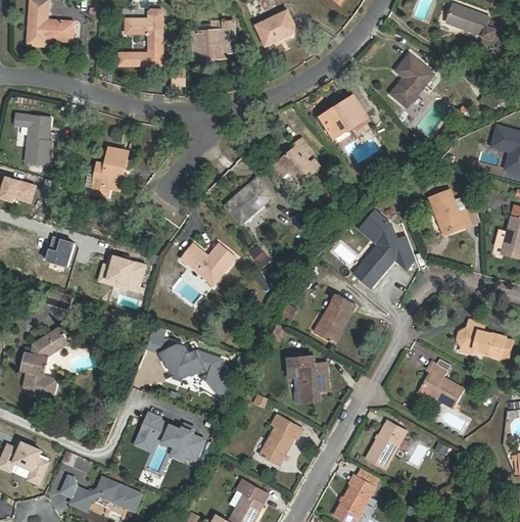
[(46,0),(28,0),(25,44),(43,45),(43,39),(69,42),(72,21),(45,20),(46,0)]
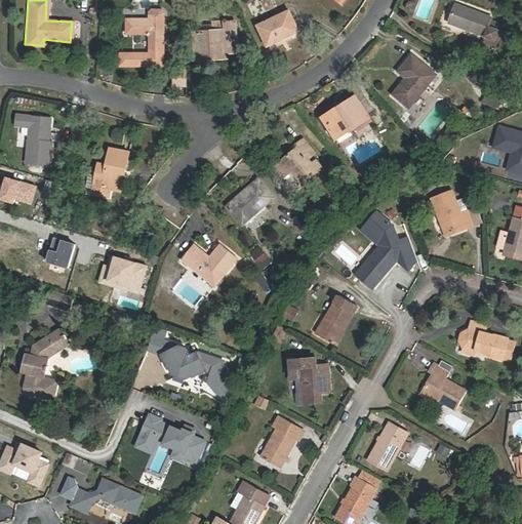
[(495,48),(502,33),(485,26),(487,19),(488,17),(453,4),(446,22),(481,35),(479,41),(495,48)]
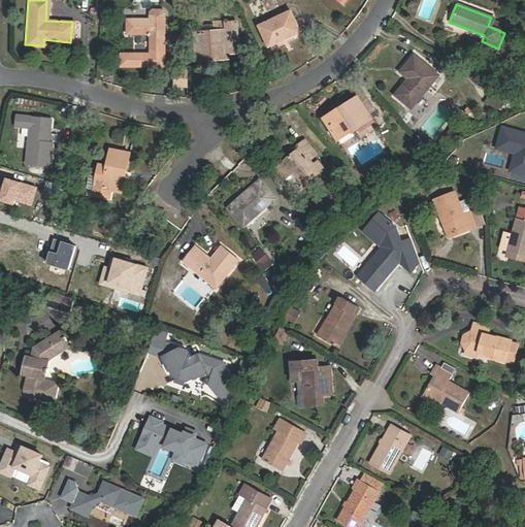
[(289,10),(257,25),(266,45),(298,31),(289,10)]
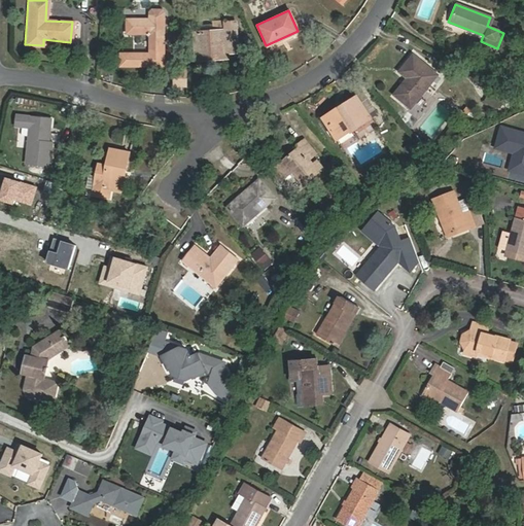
[(139,20),(125,20),(125,34),(146,34),(147,53),(117,53),(117,67),(161,67),(161,27),(161,13),(159,11),(152,11),(150,13),(150,20),(148,21),(148,18),(139,18),(139,20)]
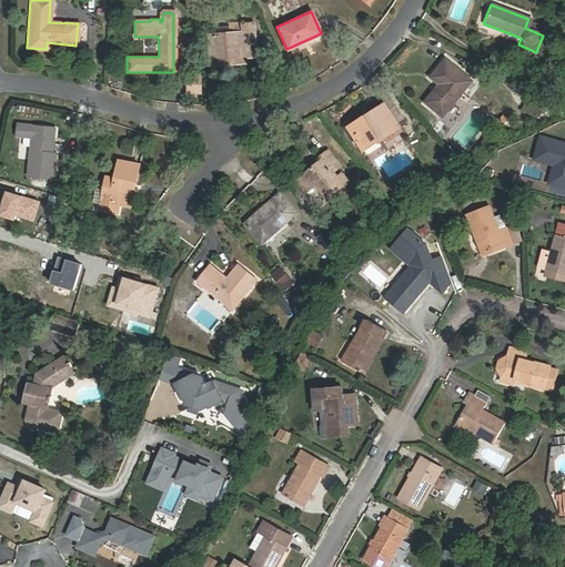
[(546,29),(527,21),(525,28),(543,36),(546,29)]
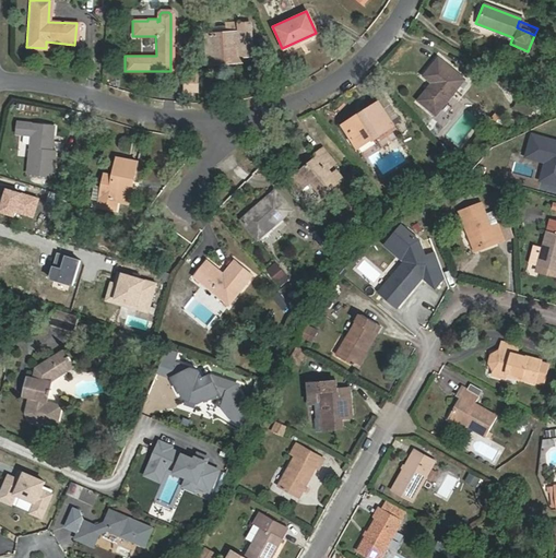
[(205,34),(208,56),(238,54),(249,54),(247,22),(236,23),(236,32),(205,34)]
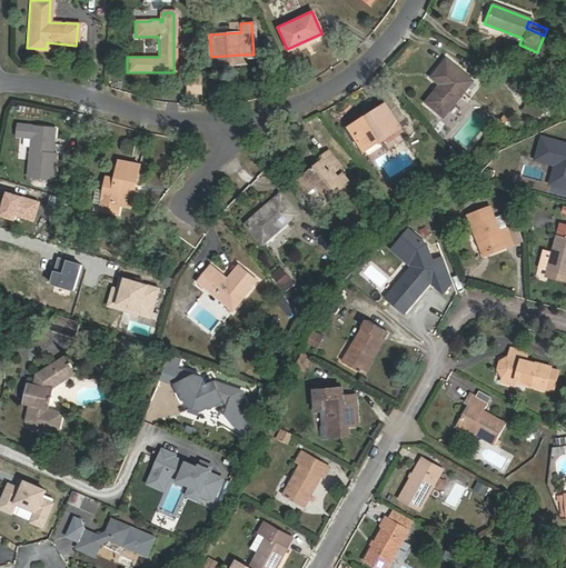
[(424,102),(442,117),(456,97),(469,80),(443,59),(433,71),(428,77),(438,86),(424,102)]
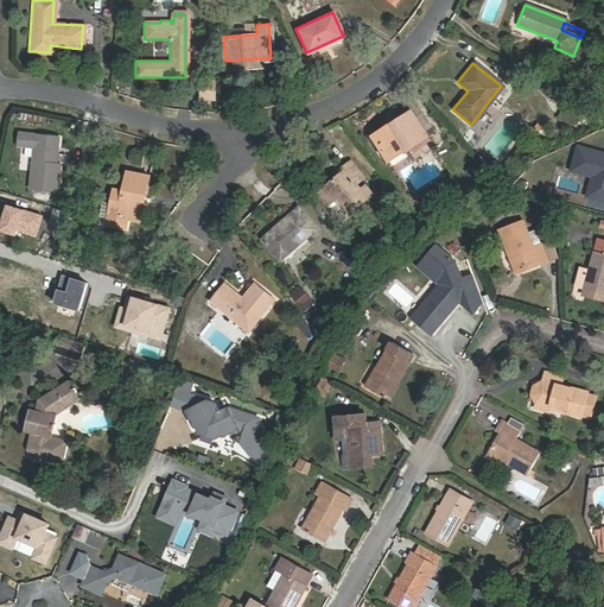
[(197,78),(197,100),(214,100),(214,78),(197,78)]
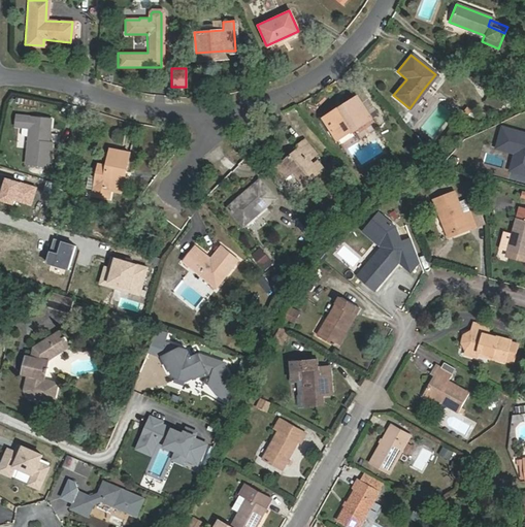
[(339,111),(358,100),(355,96),(336,108),(339,111)]
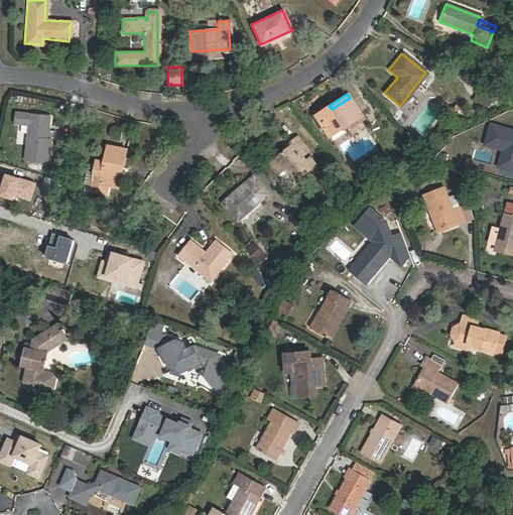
[(362,116),(350,98),(332,109),(329,106),(313,115),(327,136),(340,128),(341,130),(362,116)]
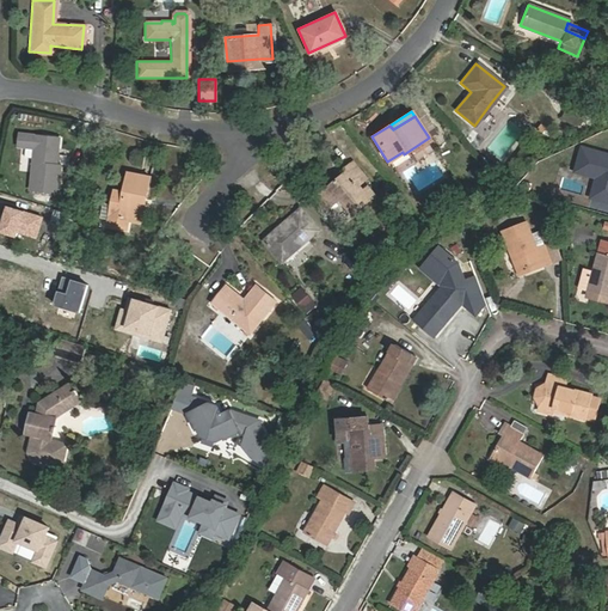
[(47,133),(12,134),(12,146),(29,146),(29,188),(56,188),(56,160),(51,160),(51,144),(47,144),(47,133)]
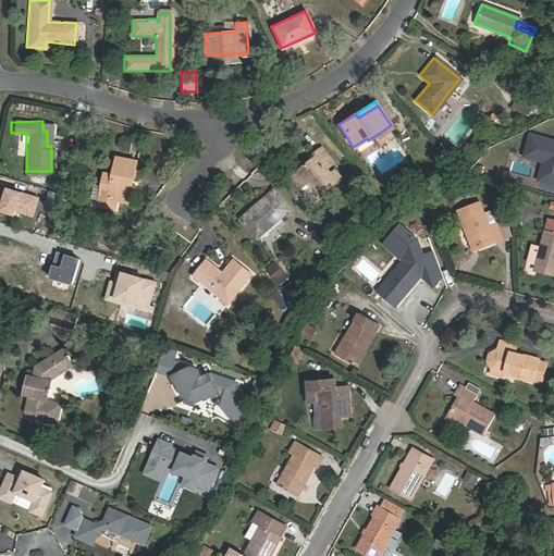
[(553,138),(526,131),(519,156),(539,161),(533,180),(553,185),(553,138)]
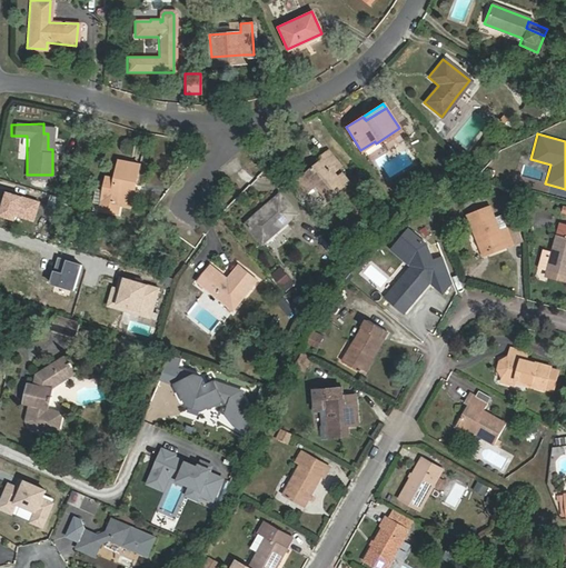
[(325,199),(346,182),(339,173),(335,177),(330,171),(338,166),(326,150),(318,157),(319,158),(323,162),(313,170),(298,181),(306,190),(314,185),(325,199)]
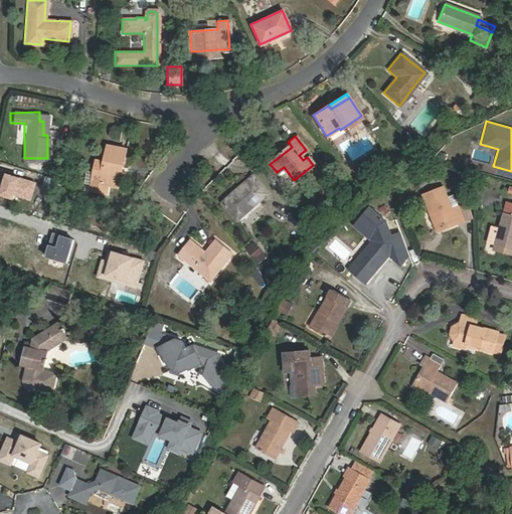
[(289,143),(280,150),(283,154),(292,147),(289,143)]
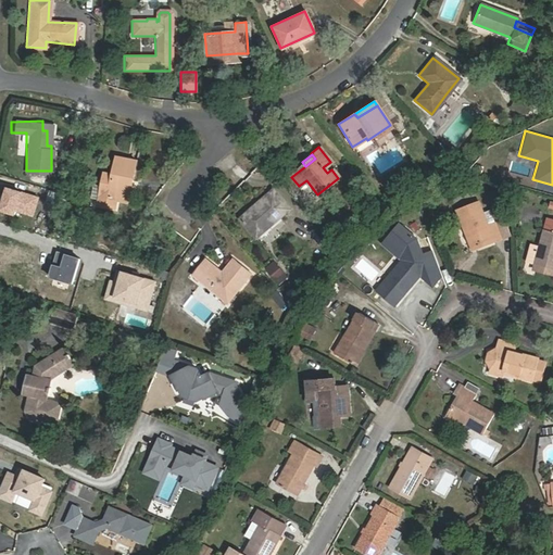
[(124,202),(133,161),(114,158),(111,175),(102,173),(97,196),(124,202)]
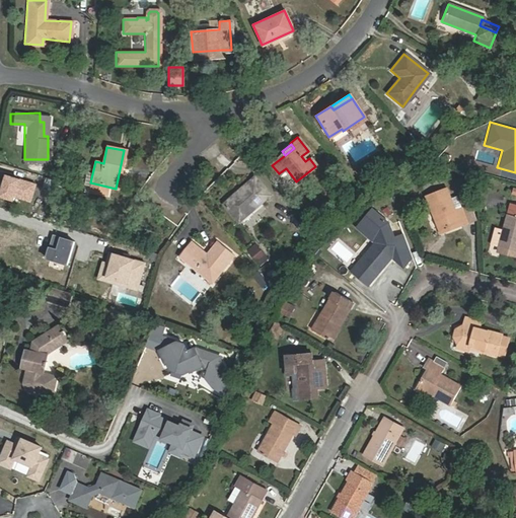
[(444,165),(434,169),(436,175),(446,171),(444,165)]
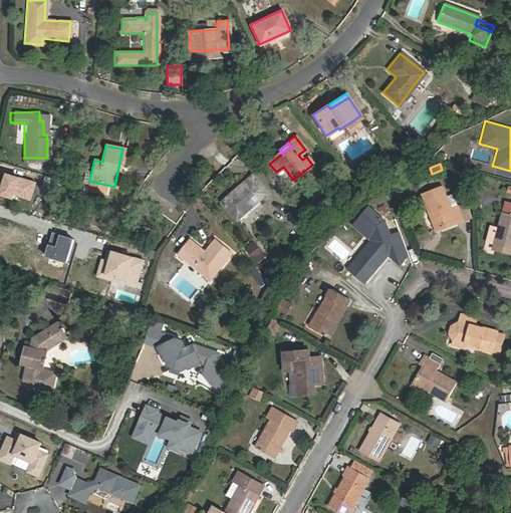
[(266,194),(250,175),(219,202),(234,220),(266,194)]
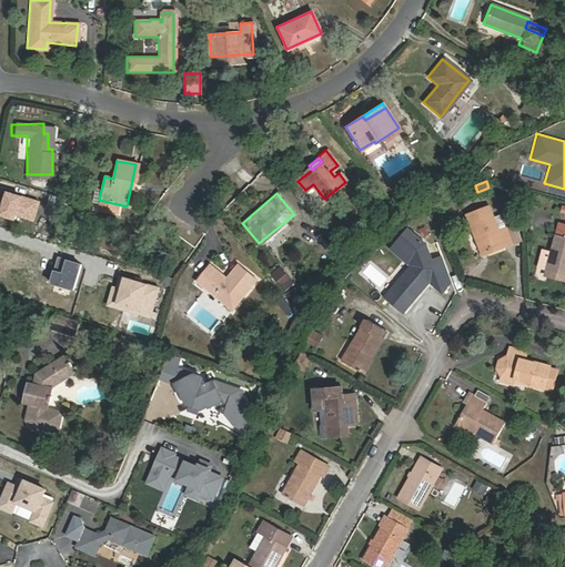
[(464,214),(472,234),(476,232),(483,249),(500,243),(501,246),(510,243),(503,228),(495,231),(486,206),(464,214)]
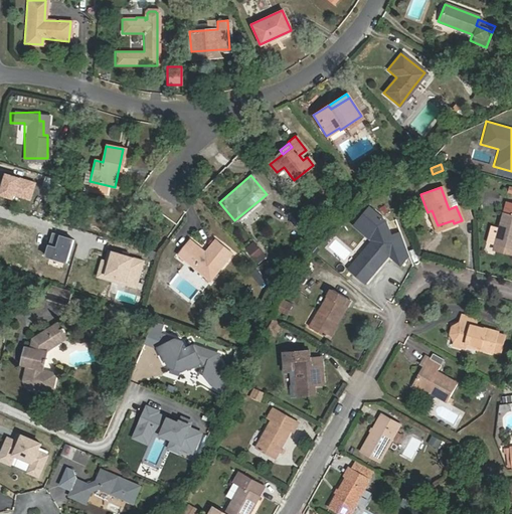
[(464,203),(456,206),(462,220),(469,218),(464,203)]
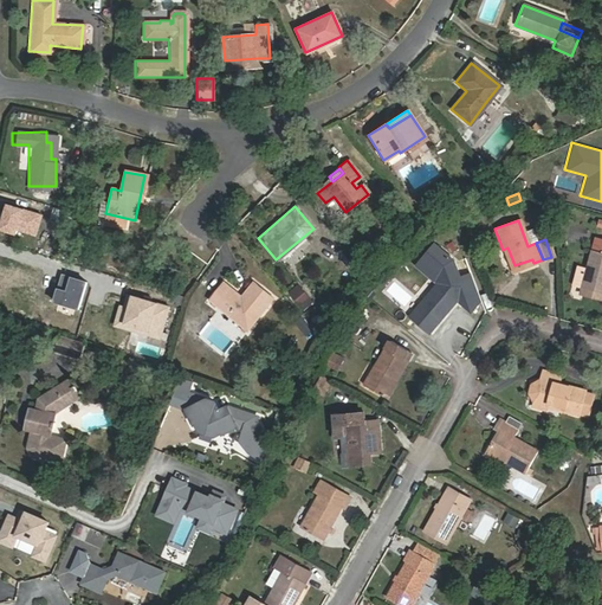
[(412,264),(434,283),(408,315),(427,332),(453,301),(468,311),(479,300),(468,272),(458,275),(453,258),(431,242),(412,264)]
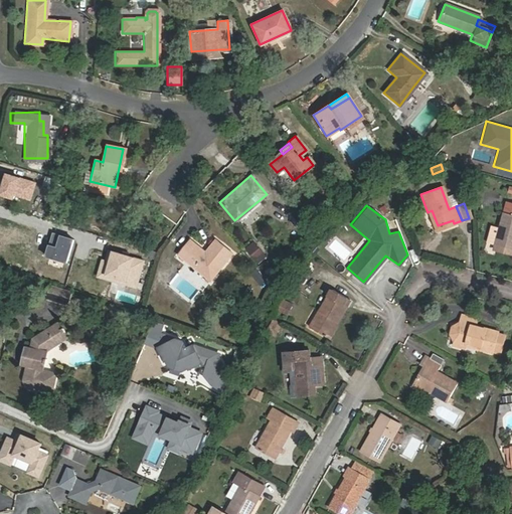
[(511,209),(503,207),(496,232),(493,244),(511,248),(511,209)]
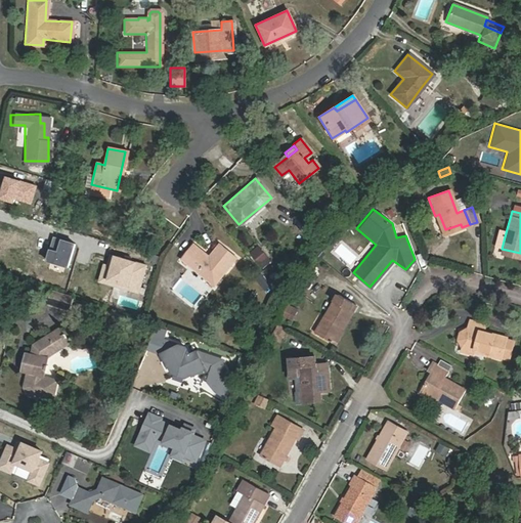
[(287,218),(297,229),(304,223),(294,212),(287,218)]
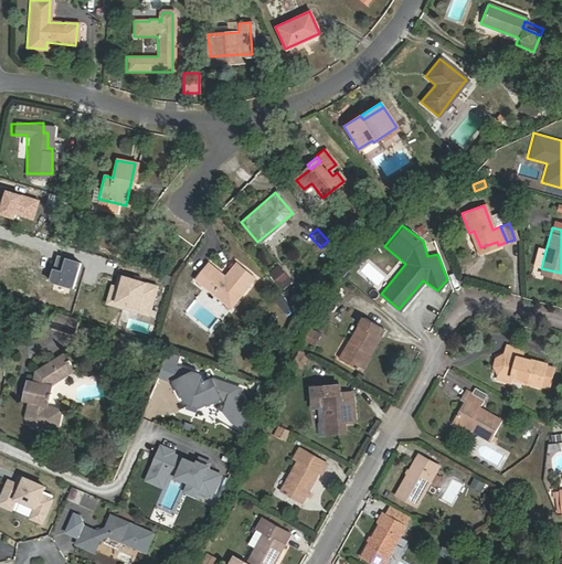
[(474,231),(469,233),(477,254),(498,245),(497,242),(480,247),(474,231)]
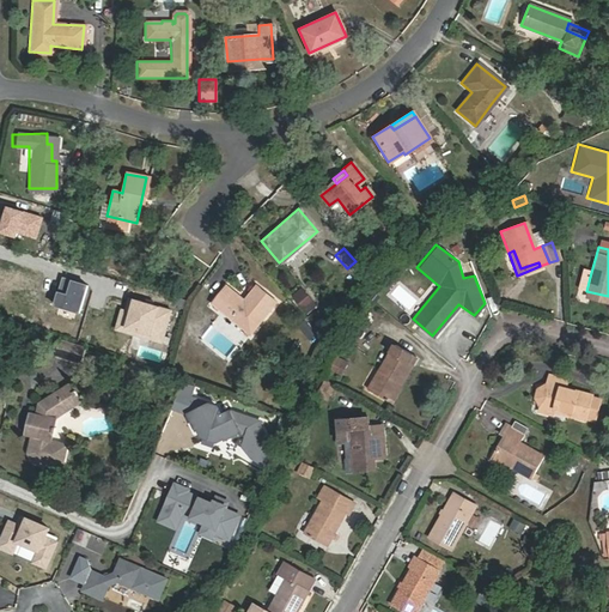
[(586,291),(590,277),(580,274),(577,289),(586,291)]
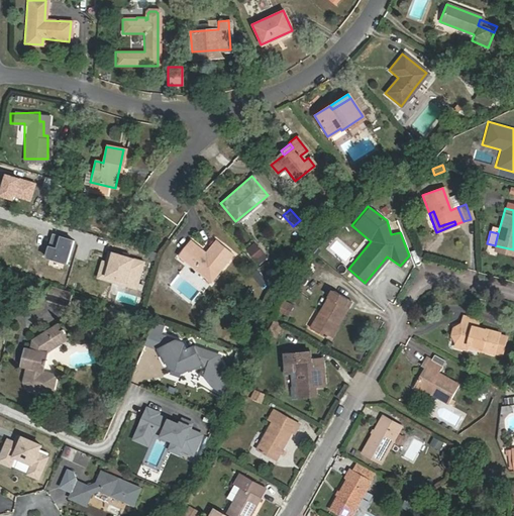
[(73,239),(49,232),(42,256),(66,264),(73,239)]
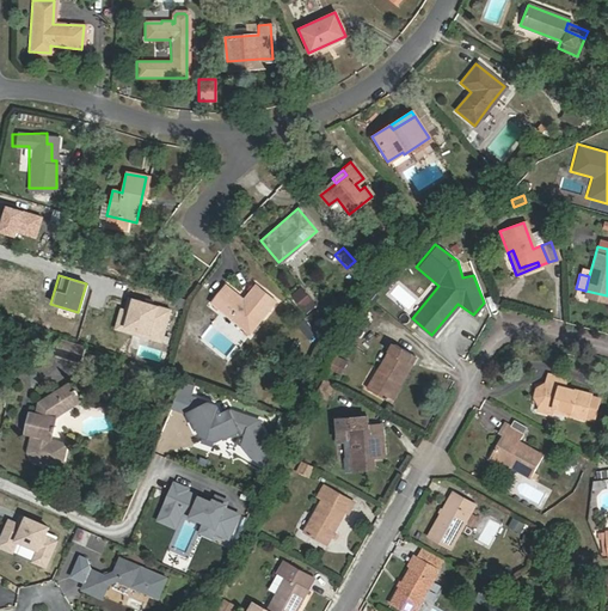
[(241,299),(223,286),(210,303),(247,333),(272,301),(252,286),(241,299)]
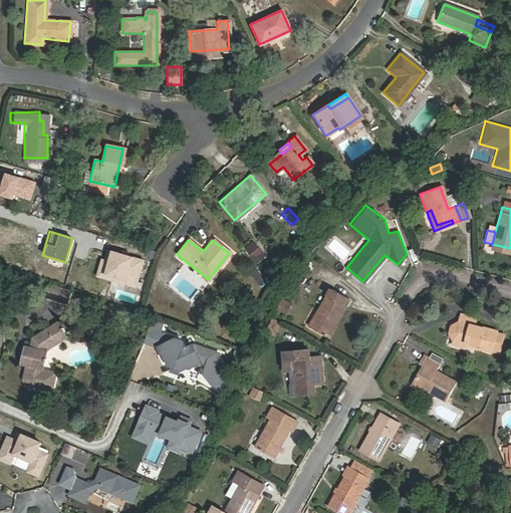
[(258,250),(252,243),(245,249),(251,256),(258,250)]
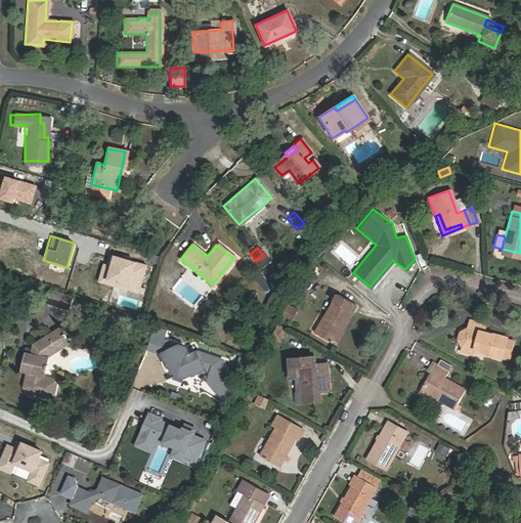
[(520,257),(520,253),(502,249),(501,253),(520,259),(520,257)]
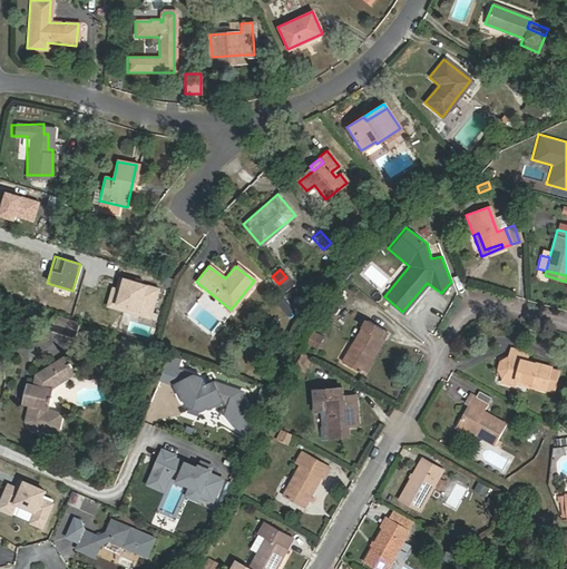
[(159,288),(121,277),(118,287),(111,285),(105,307),(149,320),(159,288)]
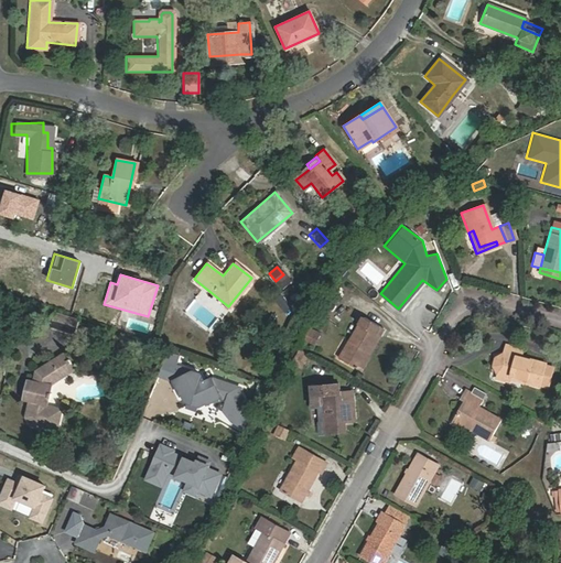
[(290,301),(297,293),(288,285),(281,292),(290,301)]
